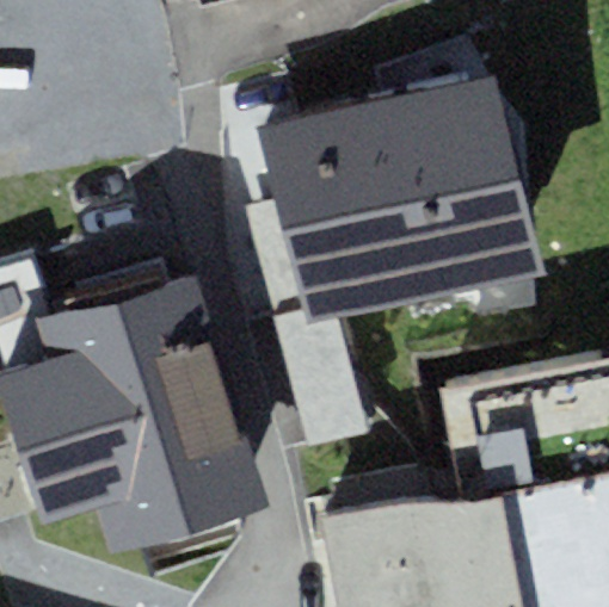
[(492,73),(260,128),(277,197),(308,327),(337,320),(541,272),(492,73)]
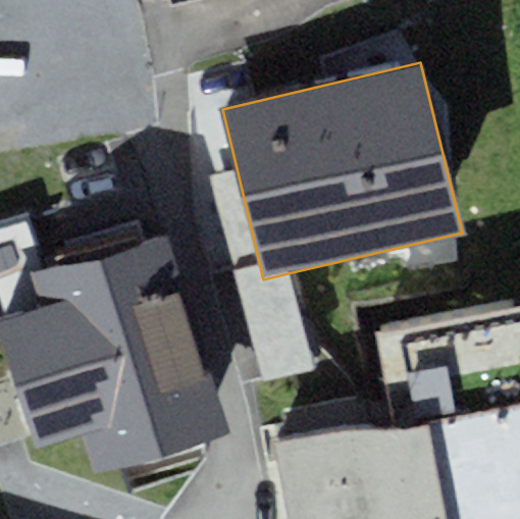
[(311,371),(288,273),(263,279),(237,168),(210,175),(261,383),(311,371)]
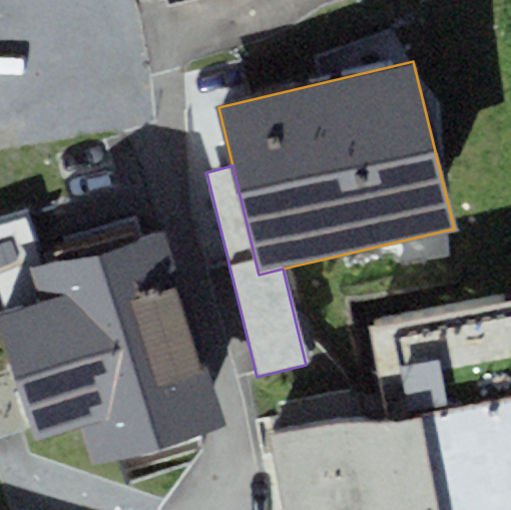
[(0,432),(30,424),(0,326),(0,310),(39,299),(29,267),(40,264),(24,216),(0,222),(0,432)]
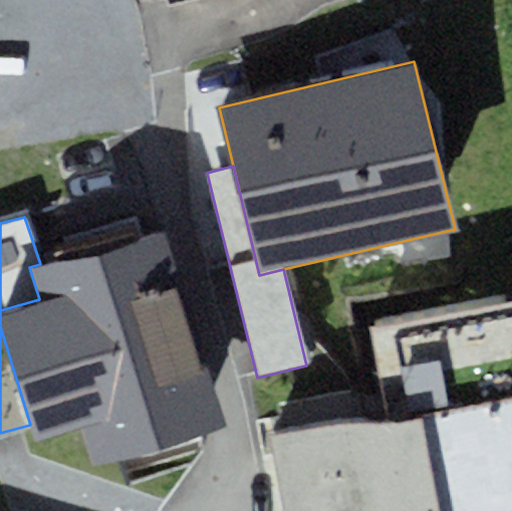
[(222,420),(160,232),(40,264),(29,267),(39,299),(0,310),(0,326),(30,425),(36,438),(80,424),(93,462),(222,420)]
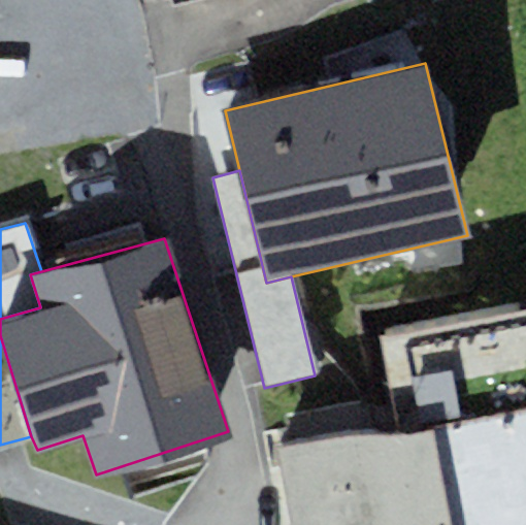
[(290,524),(525,524),(525,310),(383,336),(398,424),(276,446),(290,524)]
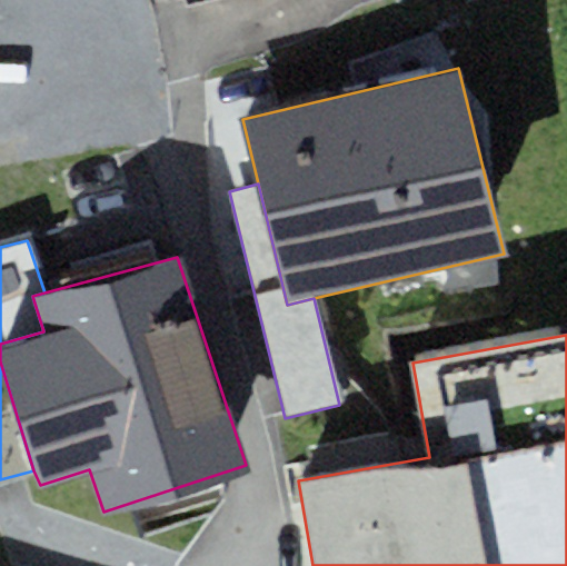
All buildings are outlined.
